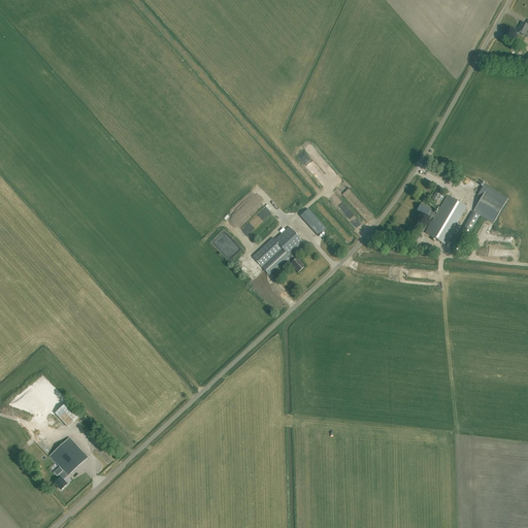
[(527,21),(526,25),(521,23),(518,29),(517,32),(523,36),(525,32),(527,33),(527,21)]
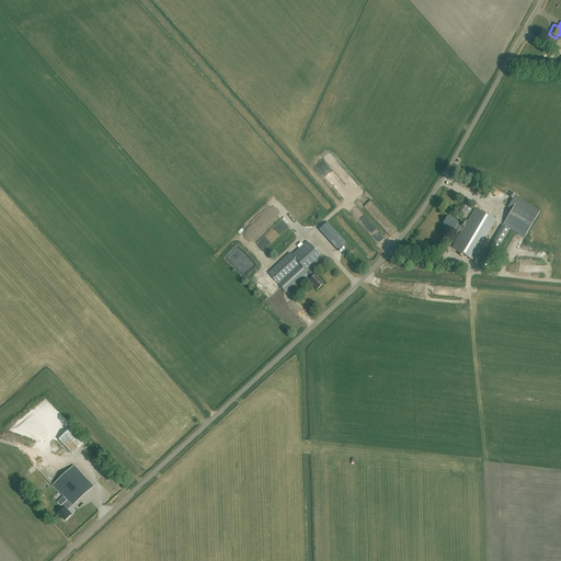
[(549,63),(548,70),(560,71),(560,63),(560,64),(560,61),(556,60),(556,63),(549,63)]
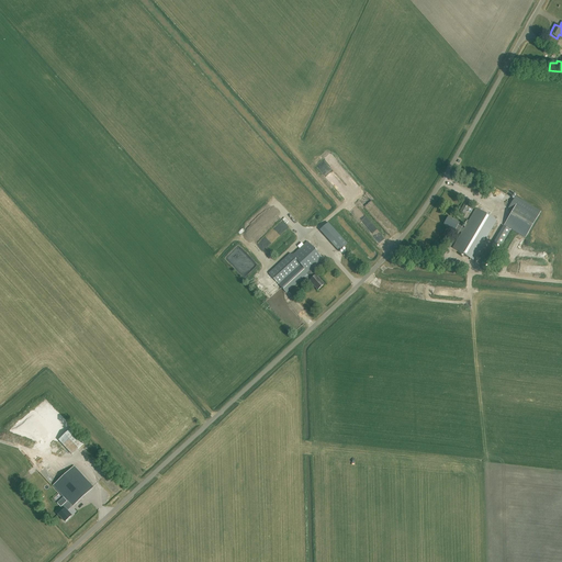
[(336,173),(328,178),(335,188),(341,183),(336,173)]
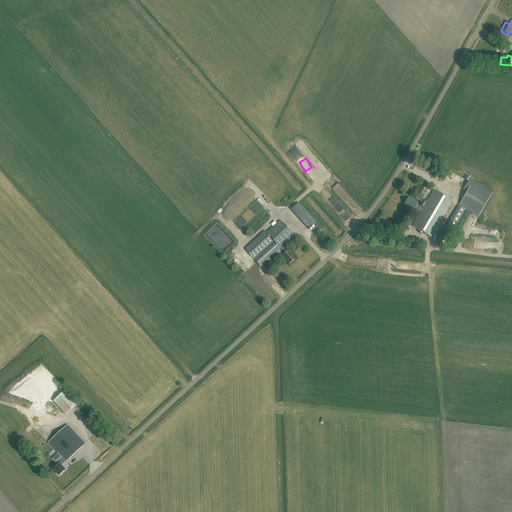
[(463,190),(467,192),(459,205),(478,217),(486,203),(493,193),(470,179),(463,190)]
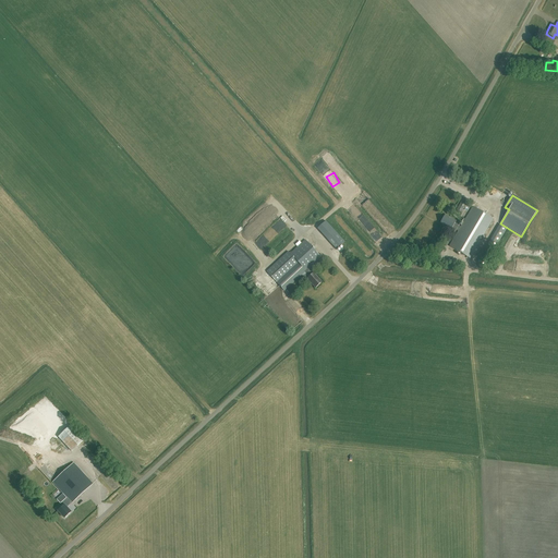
[(465,206),(461,203),(457,210),(461,213),(465,206)]
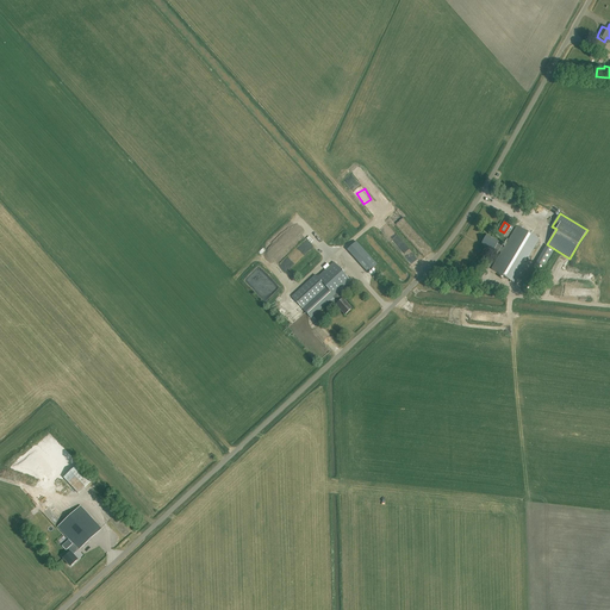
[(539,240),(517,226),(503,249),(497,244),(498,242),(486,236),(481,244),(493,251),(493,249),(500,253),(491,269),(516,285),(528,265),(526,262),(539,240)]
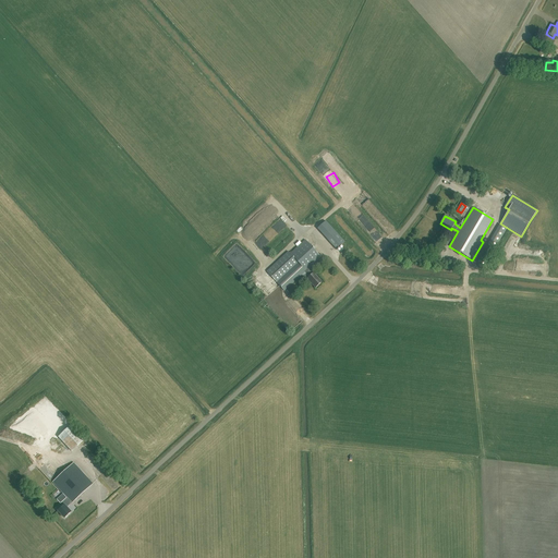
[(371,234),(377,229),(363,214),(356,219),(371,234)]
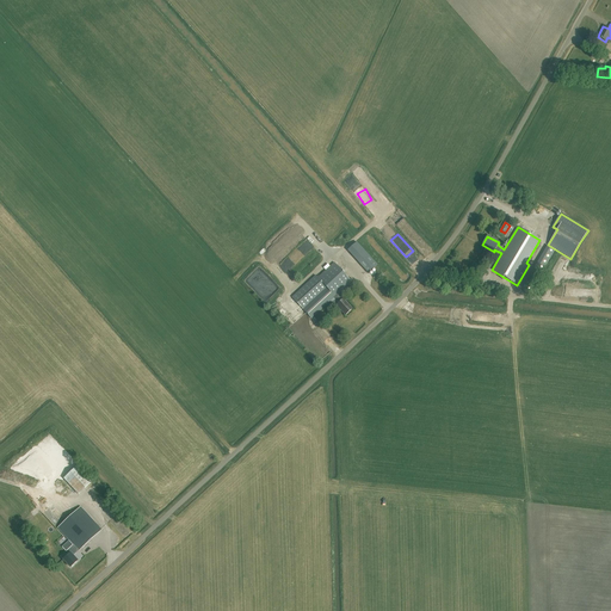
[(378,264),(357,241),(347,251),(369,273),(378,264)]
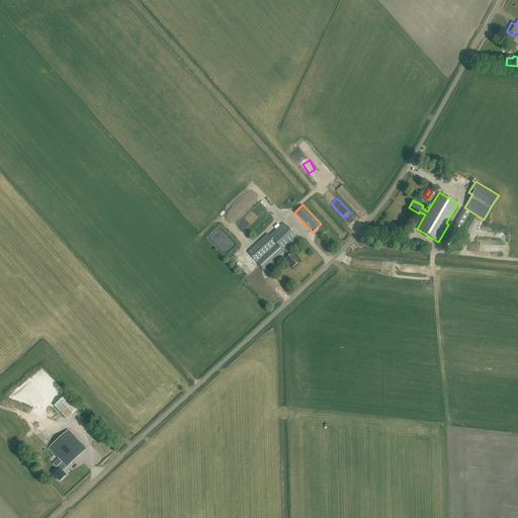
[(470,212),(464,208),(443,244),(449,248),(470,212)]
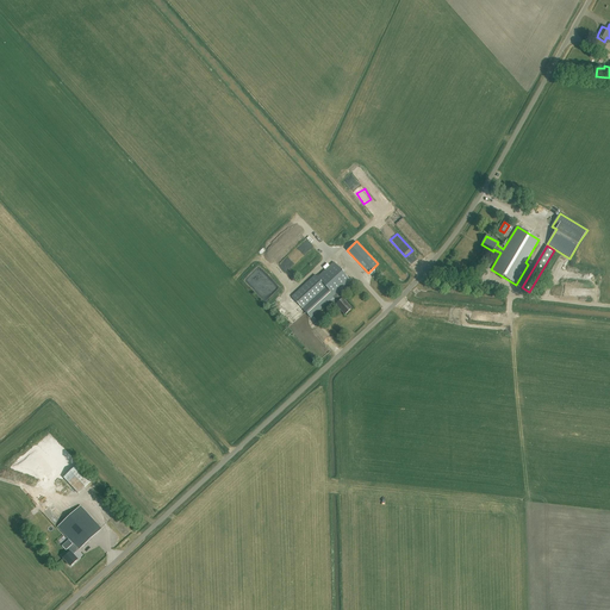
[(352,281),(334,262),(317,278),(316,275),(292,297),(311,318),(329,302),(335,306),(336,305),(344,315),(352,309),(342,299),(337,294),(352,281)]
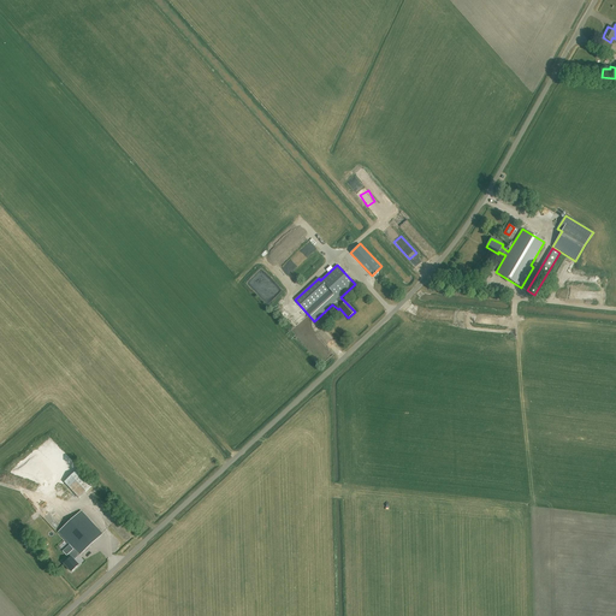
[(428,309),(427,319),(443,320),(444,312),(428,309)]
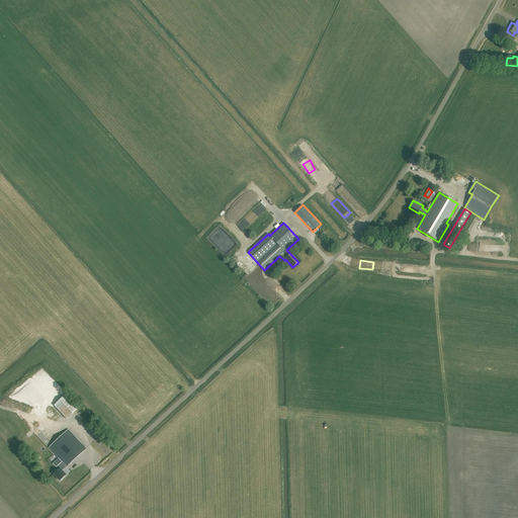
[(386,266),(386,262),(375,261),(374,269),(393,270),(393,266),(386,266)]
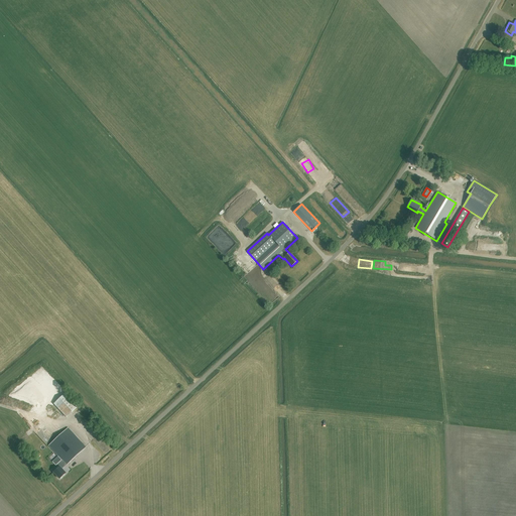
[(263,276),(270,272),(267,267),(260,272),(263,276)]
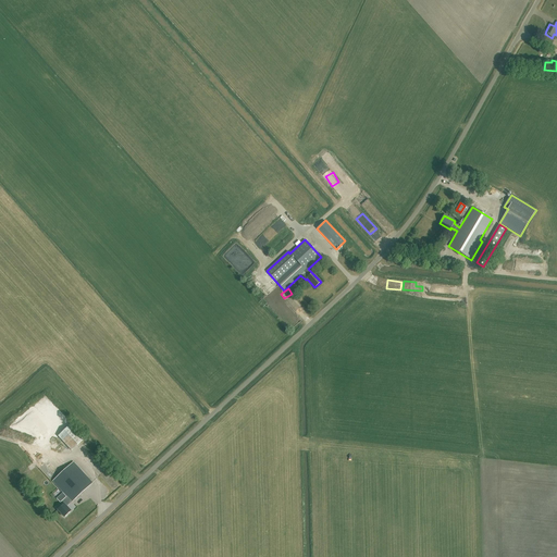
[(84,440),(71,424),(58,436),(71,452),(84,440)]
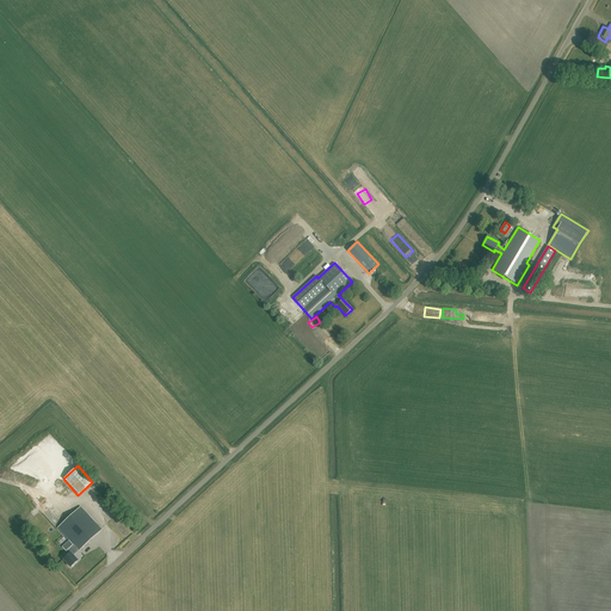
[(102,530),(81,507),(57,529),(73,545),(66,551),(68,555),(63,560),(71,567),(78,561),(73,556),(102,530)]
